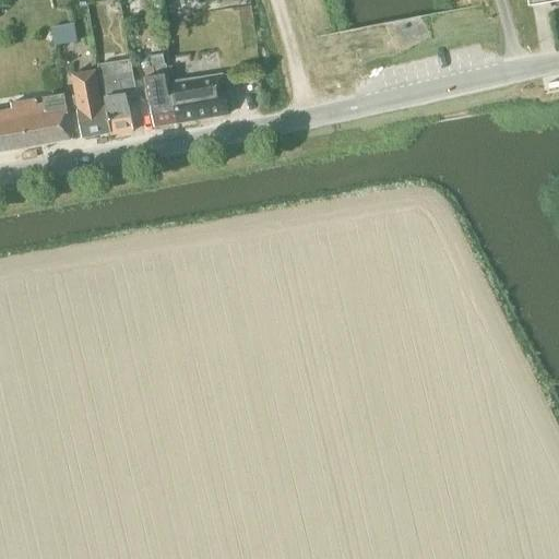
[(55,46),(75,43),(72,25),(51,28),(55,46)]
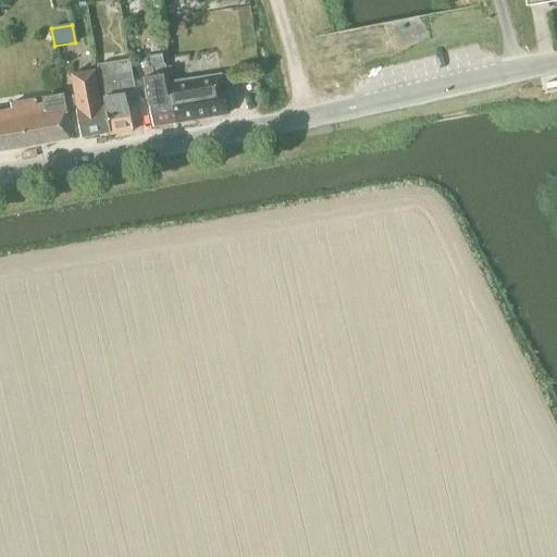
[(94,36),(97,58),(115,56),(112,33),(94,36)]
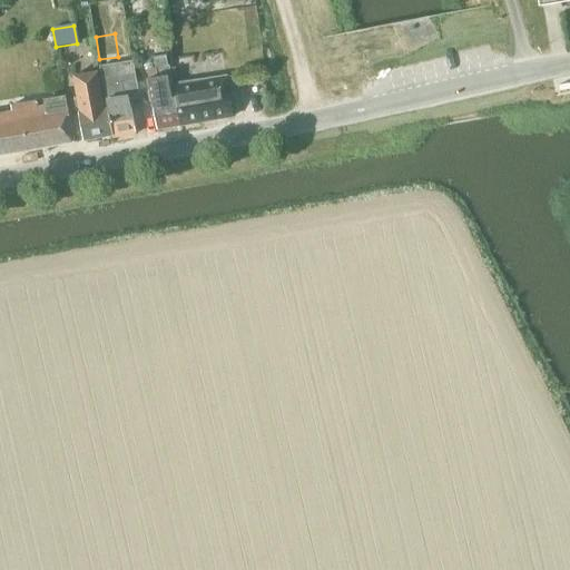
[(180,126),(174,90),(173,90),(168,67),(167,67),(165,57),(153,59),(155,68),(146,70),(148,80),(147,80),(156,130),(179,126),(180,126)]
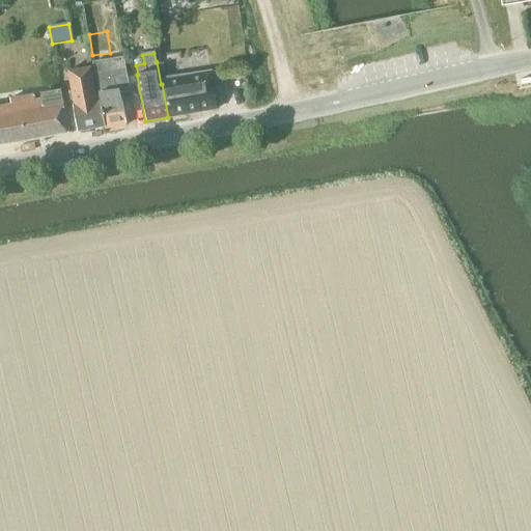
[(105,129),(126,126),(120,93),(130,92),(123,57),(92,62),(100,102),(104,128),(105,129)]
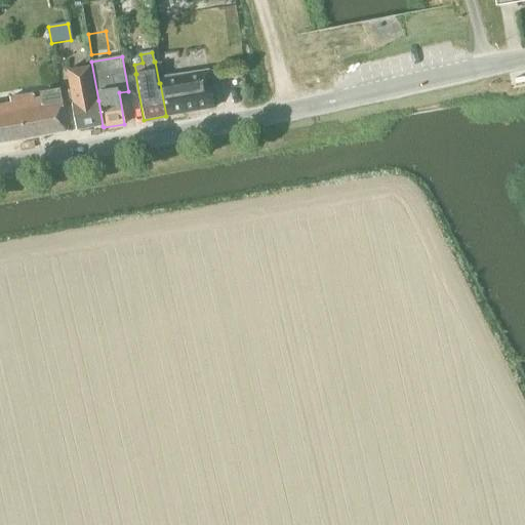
[(98,101),(95,102),(89,68),(67,71),(71,91),(61,93),(67,128),(75,126),(75,127),(79,130),(103,126),(98,101)]
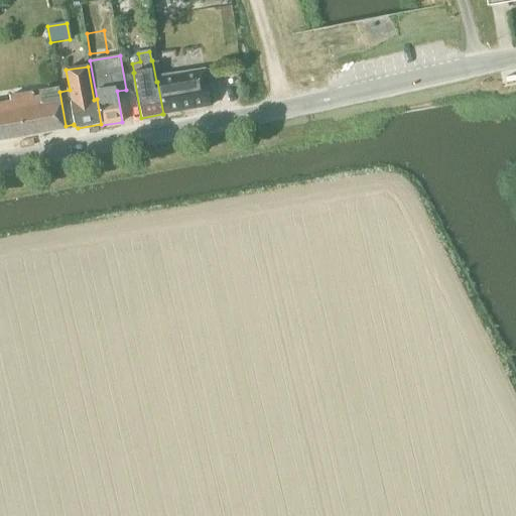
[(163,115),(210,106),(205,72),(194,73),(192,72),(157,77),(157,82),(163,114),(162,114),(163,115)]
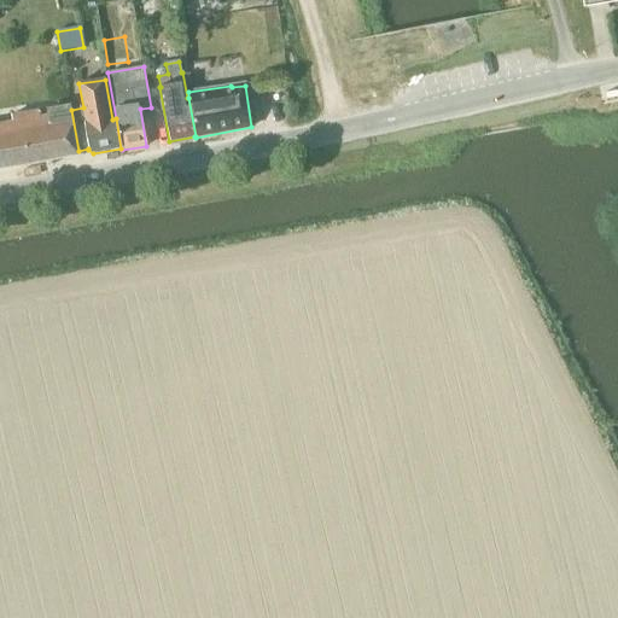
[(79,151),(71,110),(70,106),(47,110),(48,116),(40,117),(39,111),(11,116),(12,122),(0,124),(0,169),(15,167),(15,168),(47,162),(47,161),(80,156),(79,151)]
